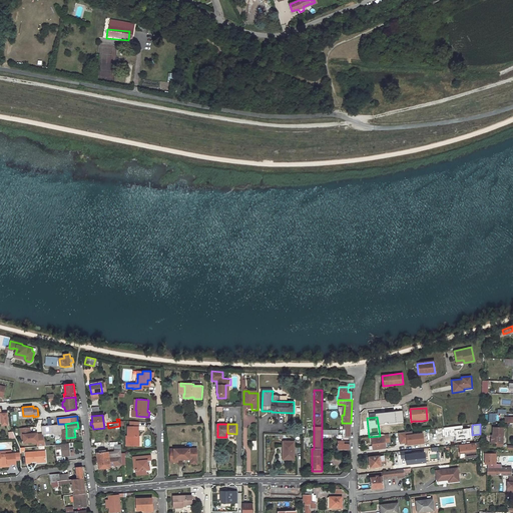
[(52,425),(42,426),(42,433),(53,432),(52,425)]
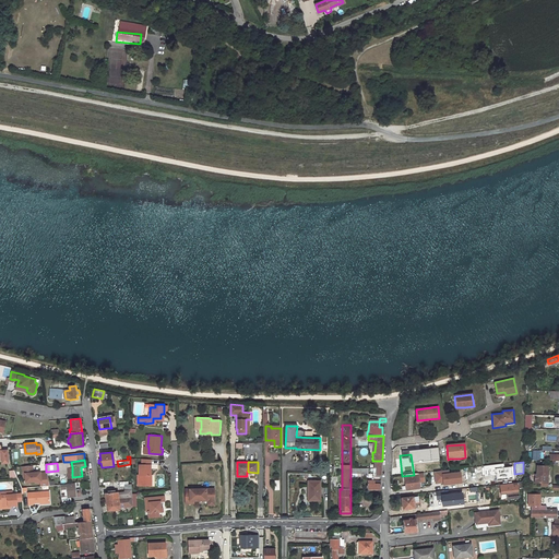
[(150,464),(138,464),(138,475),(137,475),(137,485),(149,485),(149,475),(150,475),(150,464)]
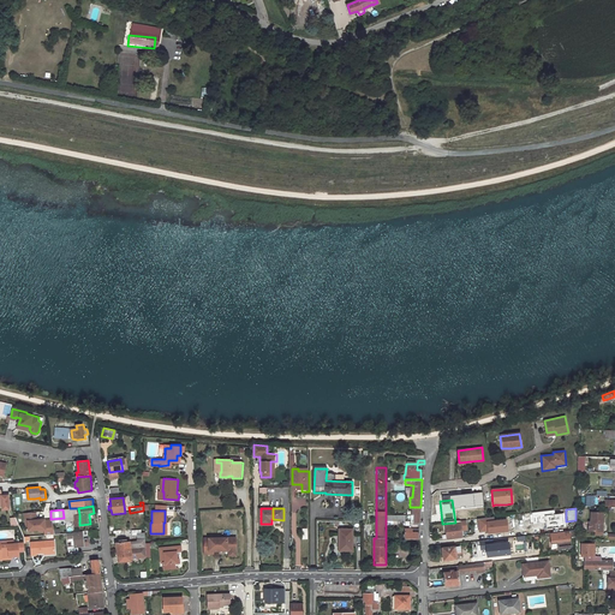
[(36,519),(35,512),(25,512),(25,520),(28,520),(29,529),(45,527),(45,535),(54,533),(53,519),(43,520),(42,519),(36,519)]
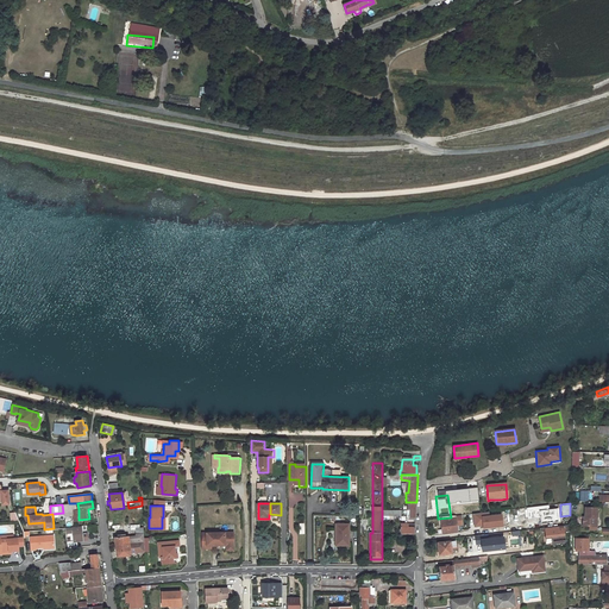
[(597,516),(597,508),(585,508),(585,518),(584,518),(584,531),(590,531),(590,533),(597,533),(597,520),(596,519),(596,518),(597,516)]
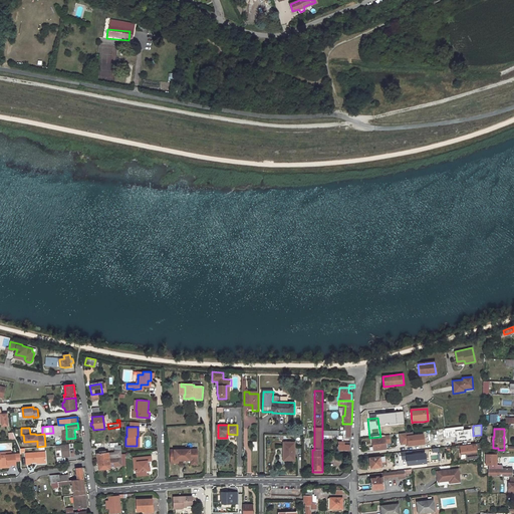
[(384,438),(372,439),(373,451),(387,450),(384,438)]
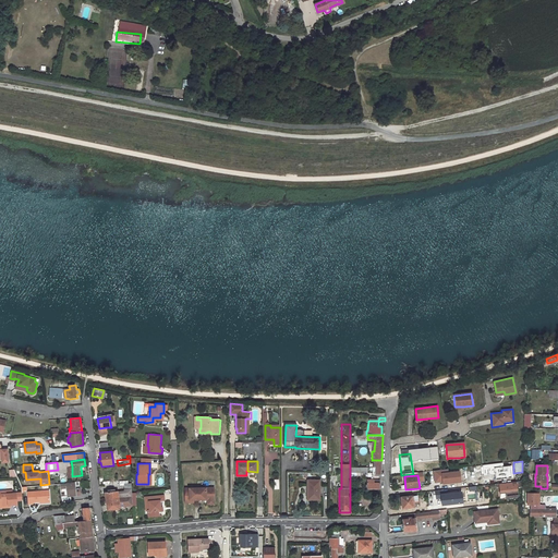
[(366,478),(366,488),(379,489),(380,480),(366,478)]
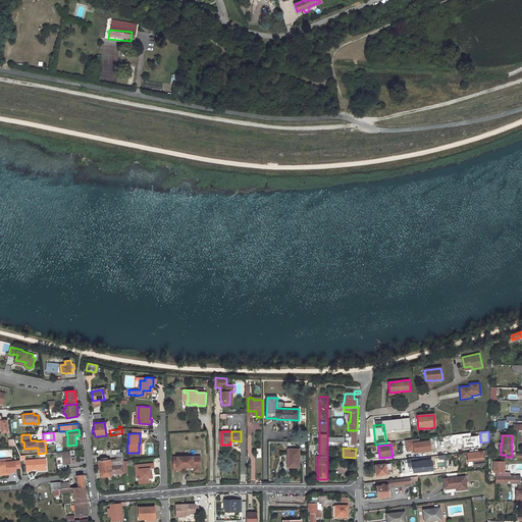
[(291,461),(288,461),(286,461),(285,462),(284,463),(284,464),(284,465),(284,466),(285,467),(286,468),(302,468),(302,449),(291,449),(291,461)]
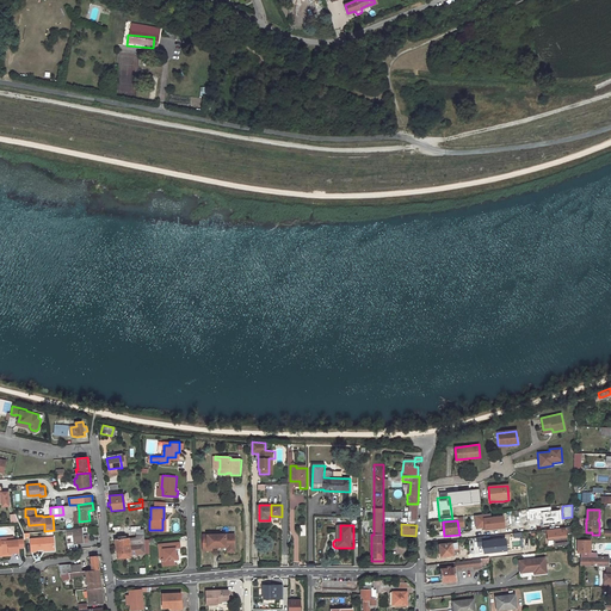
[(143,526),(135,526),(135,536),(134,536),(135,539),(135,544),(144,544),(143,526)]
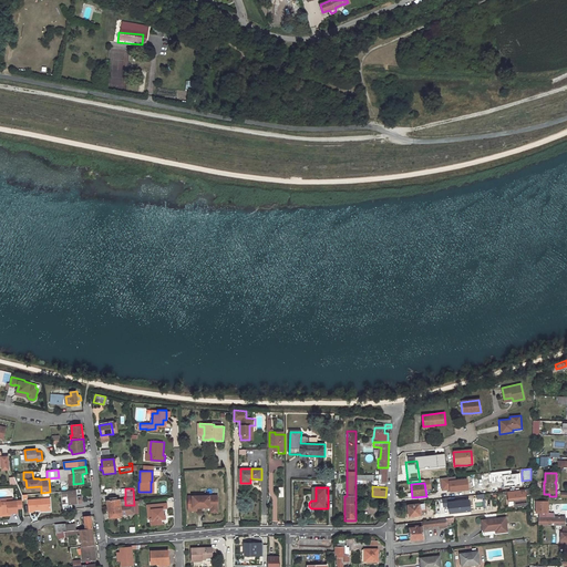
[(75,490),(61,492),(62,497),(68,496),(69,503),(63,504),(63,509),(73,508),(72,503),(78,502),(75,490)]
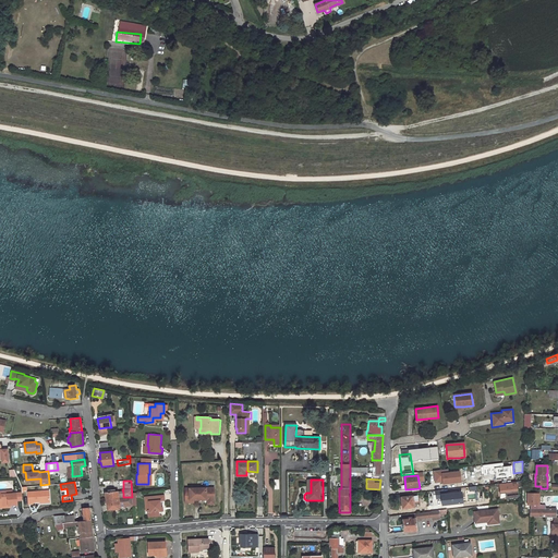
[(505,493),(505,498),(518,497),(517,482),(498,483),(499,494),(505,493)]
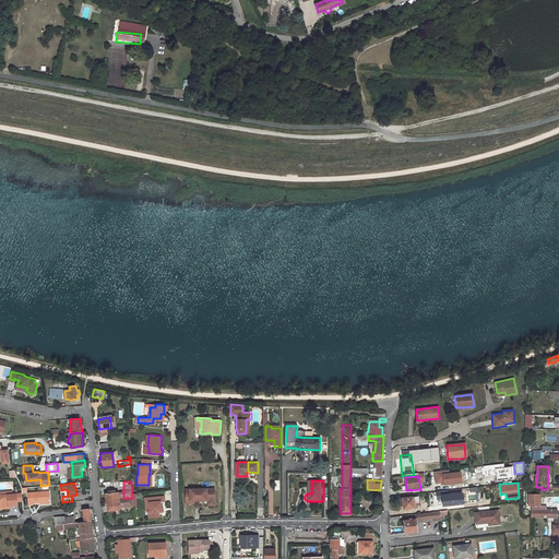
[(215,489),(187,489),(187,503),(194,503),(194,501),(209,501),(211,502),(214,502),(215,501),(215,489)]
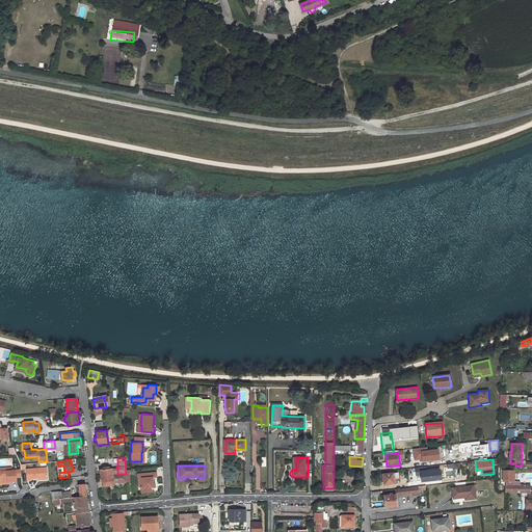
[(30,478),(36,477),(46,477),(46,468),(25,469),(26,480),(30,480),(30,478)]
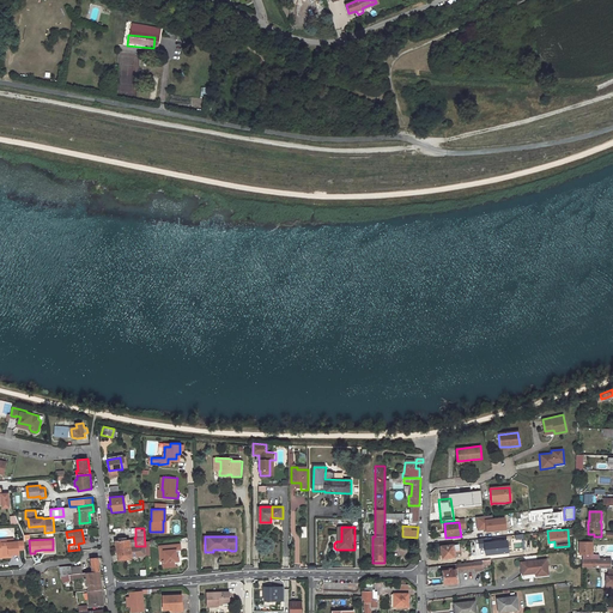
[(119,541),(114,541),(115,548),(135,546),(135,541),(128,542),(128,540),(125,541),(123,539),(119,539),(119,541)]
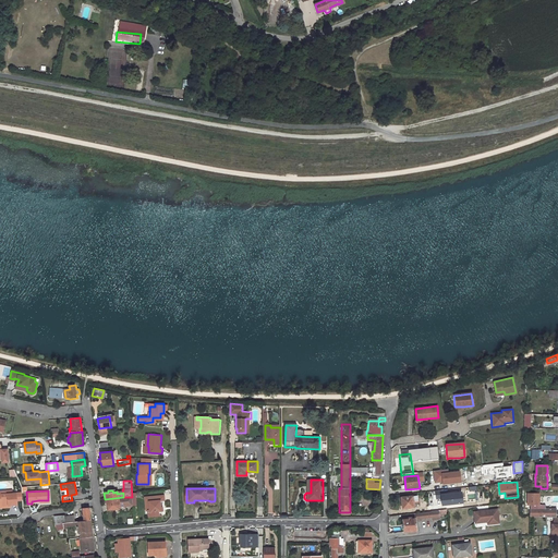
[(17,504),(16,493),(12,493),(0,493),(0,505),(10,504),(17,504)]
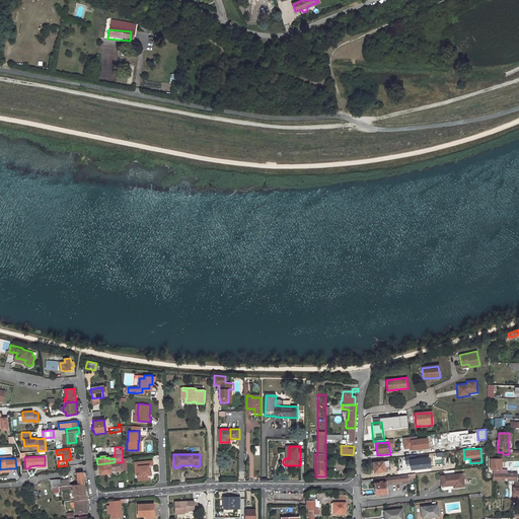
[(494,469),(493,479),(505,480),(517,480),(517,472),(507,472),(507,469),(502,469),(502,458),(491,458),(491,469),(494,469)]
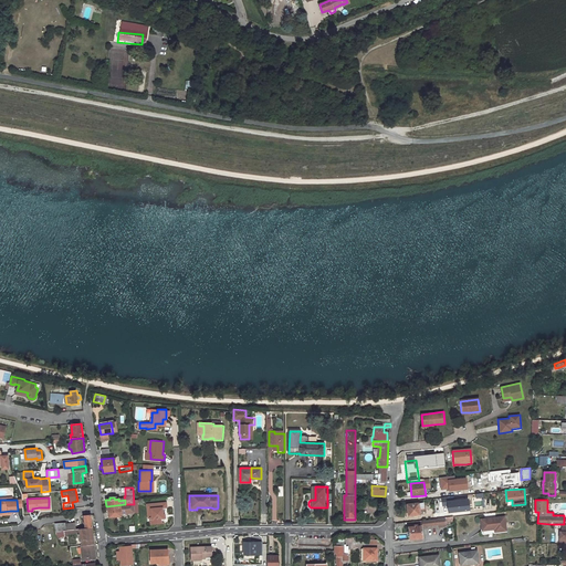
[(167,502),(152,503),(153,516),(152,517),(152,523),(165,523),(164,517),(165,517),(166,516),(165,515),(165,514),(164,514),(161,514),(161,512),(164,512),(163,507),(167,507),(167,502)]
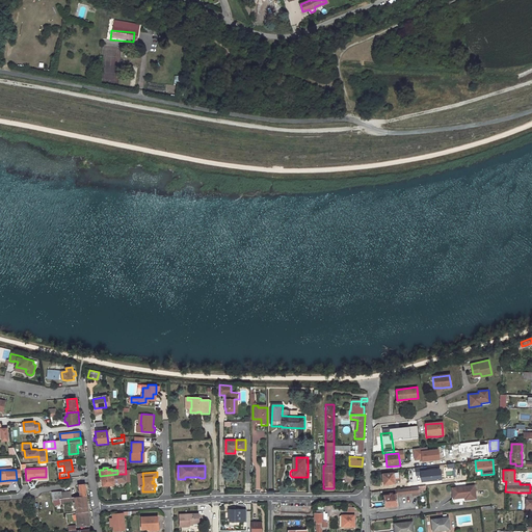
[(398,473),(382,475),(383,485),(394,485),(394,478),(399,478),(398,473)]
